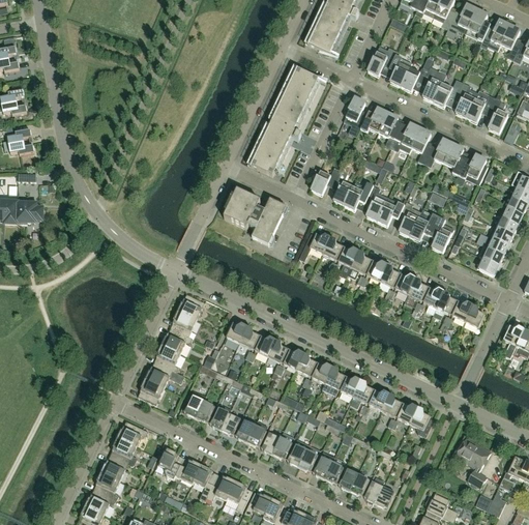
[(327,0),(326,3),(323,1),(322,4),(304,41),(329,53),(354,0),(327,0)]
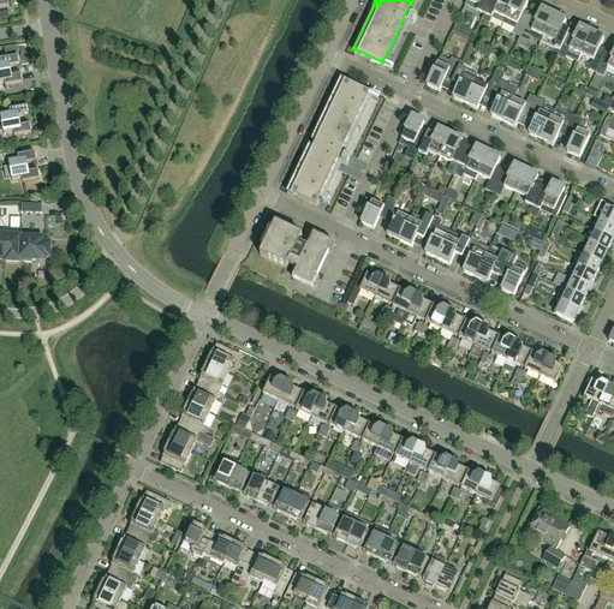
[(483,10),(487,0),(464,0),(475,6),(483,10)]
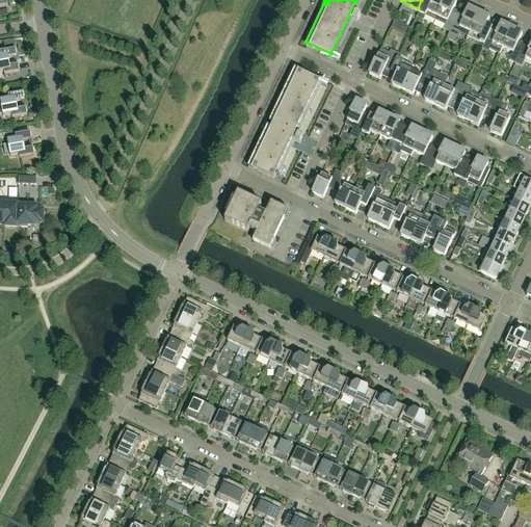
[(434,16),(442,0),(421,0),(418,8),(424,11),(434,16)]
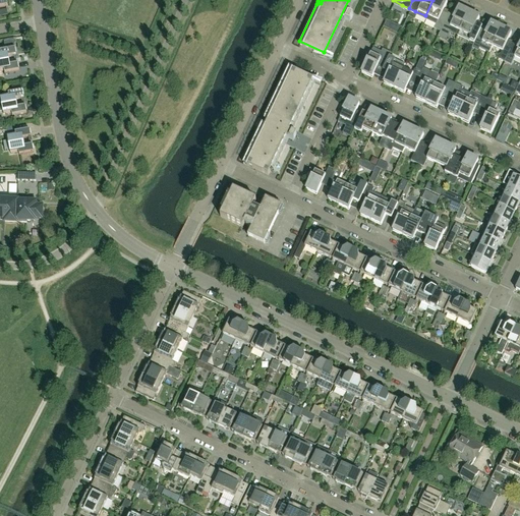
[(440,27),(449,7),(443,4),(445,0),(432,0),(425,15),(435,20),(432,24),(440,27)]
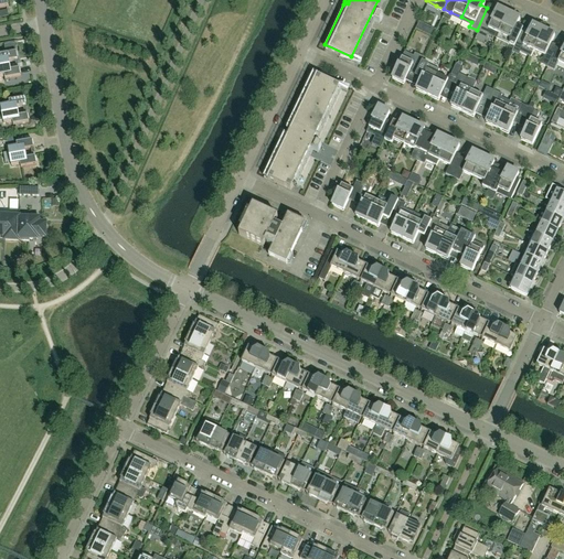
[(232,4),(234,12),(244,9),(242,1),(232,4)]
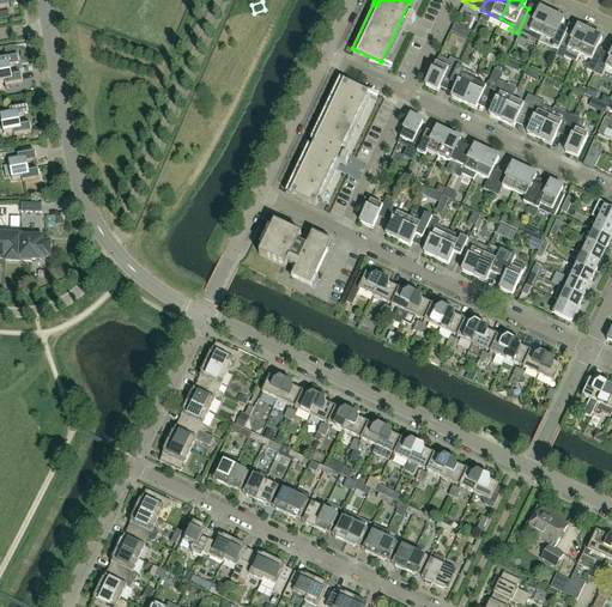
[(538,37),(551,10),(539,4),(535,12),(528,8),(517,32),(514,37),(523,42),(528,32),(538,37)]
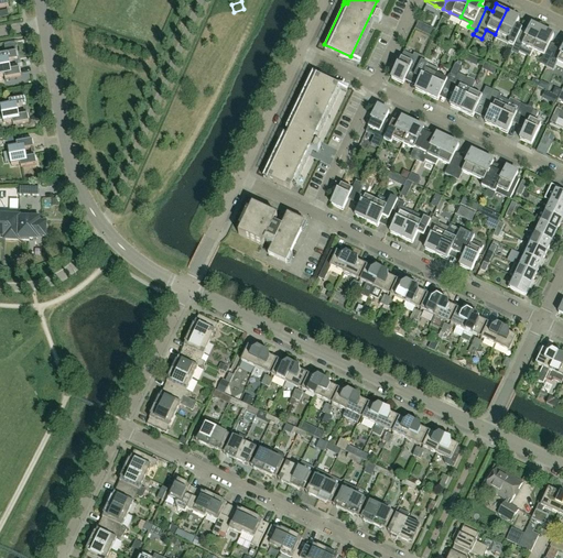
[(520,24),(515,21),(518,14),(507,9),(495,34),(506,40),(506,39),(512,42),(520,24)]
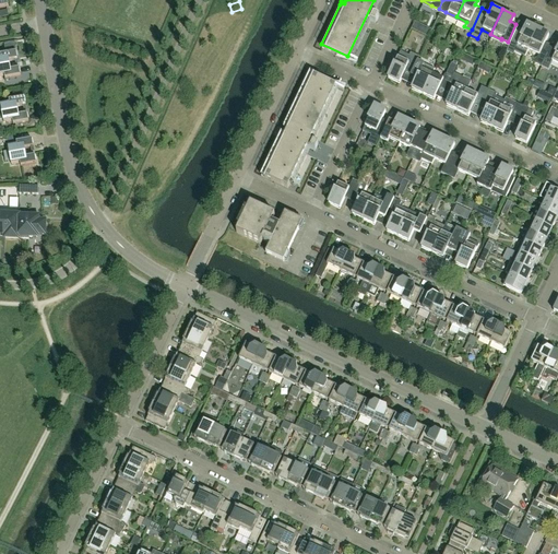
[(527,45),(537,25),(525,20),(522,27),(515,24),(508,42),(506,47),(512,50),(513,47),(523,51),(526,45),(527,45)]
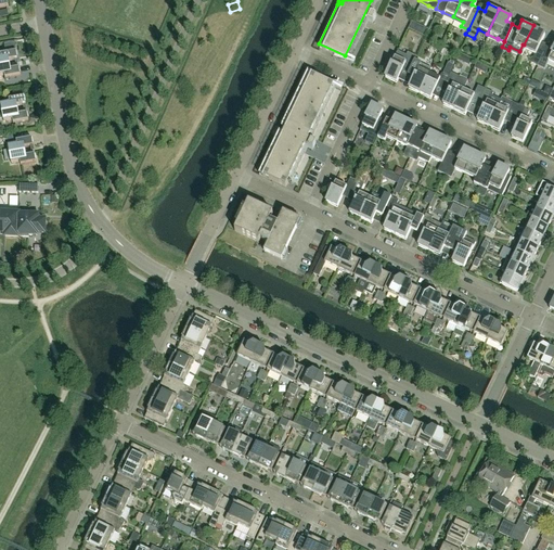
[(537,62),(546,40),(540,37),(544,30),(533,25),(524,45),(533,50),(530,59),(537,62)]
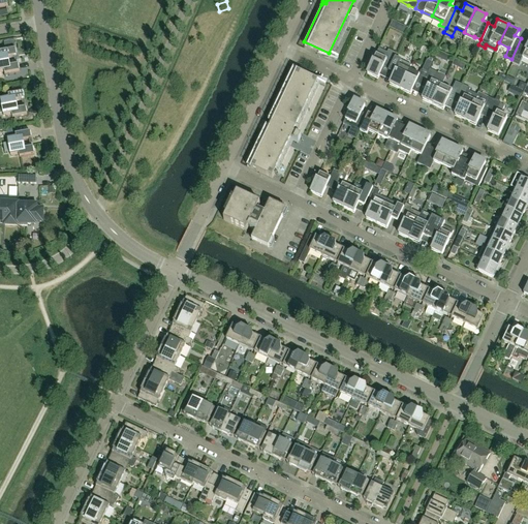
[(13,36),(3,37),(4,44),(14,42),(13,36)]
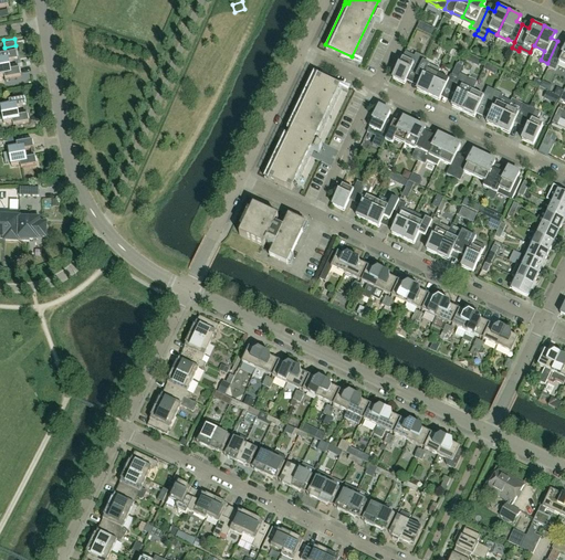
[(564,60),(564,41),(564,44),(557,41),(547,63),(554,66),(558,57),(564,60)]
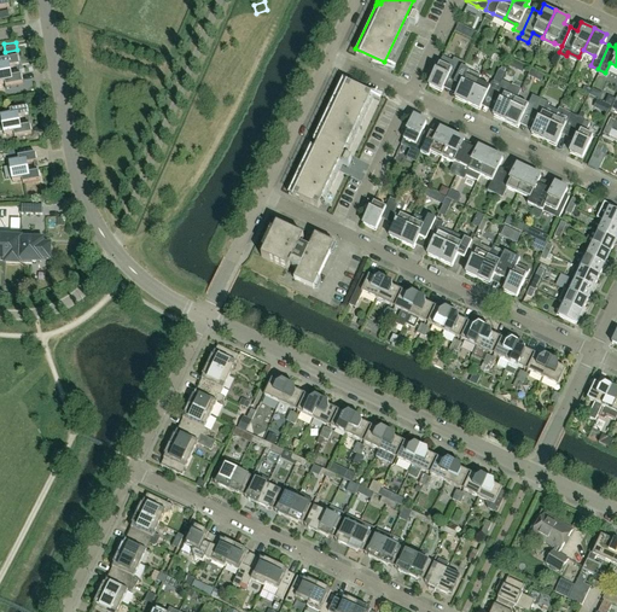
[(10,73),(7,63),(18,60),(17,52),(0,56),(0,59),(0,79),(4,79),(5,82),(22,79),(21,70),(10,73)]
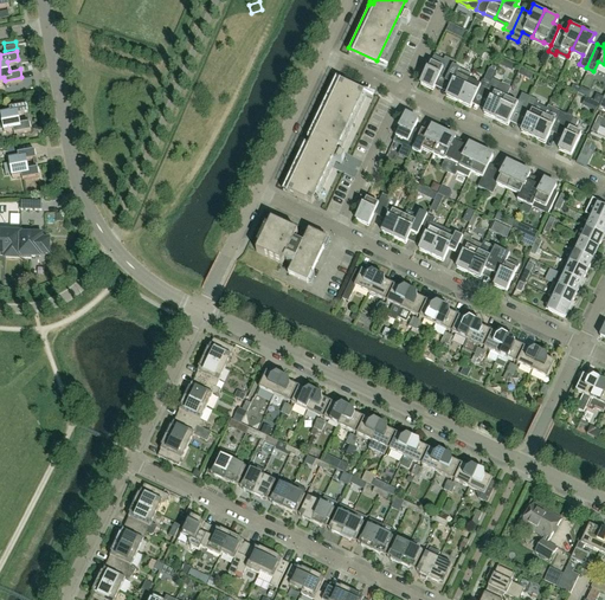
[(444,77),(451,60),(454,57),(446,53),(444,56),(433,51),(419,79),(431,85),(437,73),(444,77)]
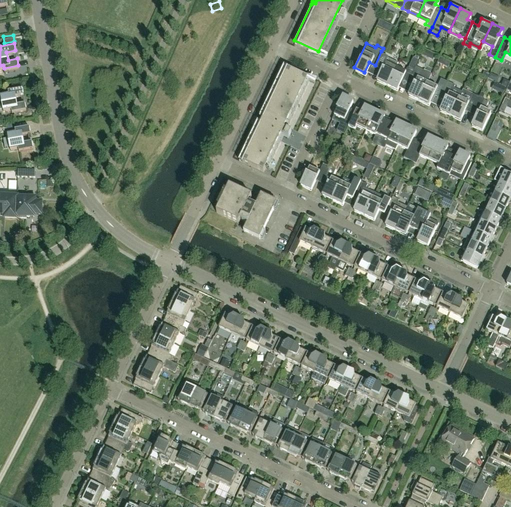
[(386,82),(395,63),(385,59),(388,54),(381,51),(375,65),(381,67),(376,77),(386,82)]
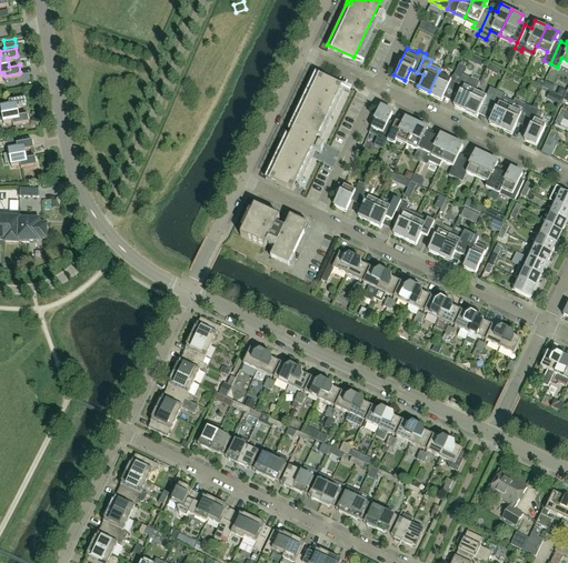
[(460,70),(465,62),(458,60),(452,71),(459,73),(460,70)]
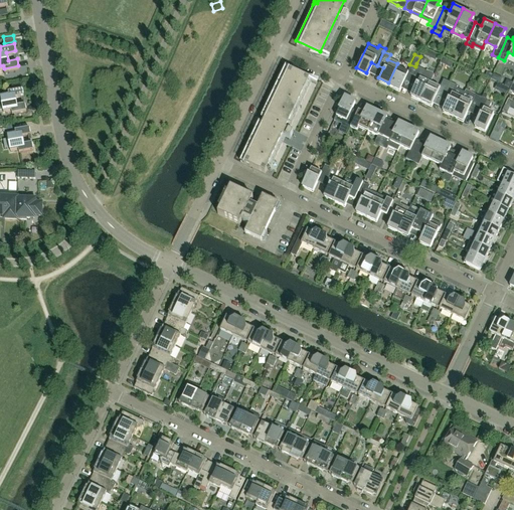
[(285,125),(296,102),(309,74),(285,63),(239,158),(264,169),(282,132),(285,125)]
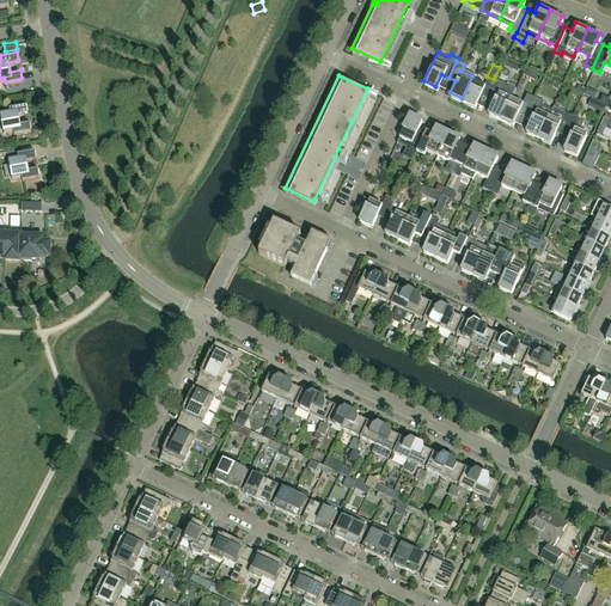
[(487,96),(494,79),(487,77),(487,75),(483,81),(472,75),(462,98),(474,104),(480,92),(487,96)]
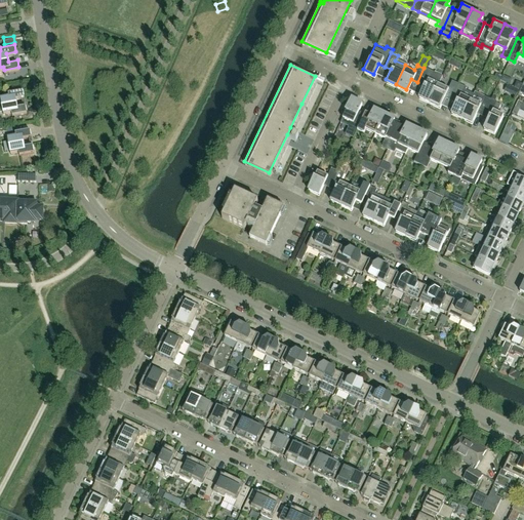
[(429,100),(437,80),(441,72),(425,65),(424,68),(417,82),(422,84),(418,94),(429,100)]
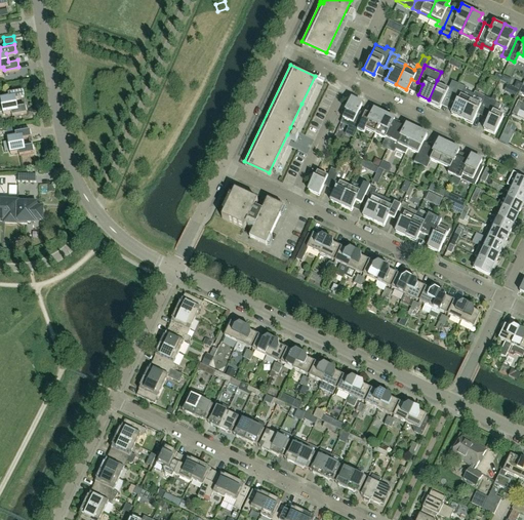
[(449,97),(457,80),(451,77),(447,85),(437,80),(429,100),(439,105),(443,94),(449,97)]
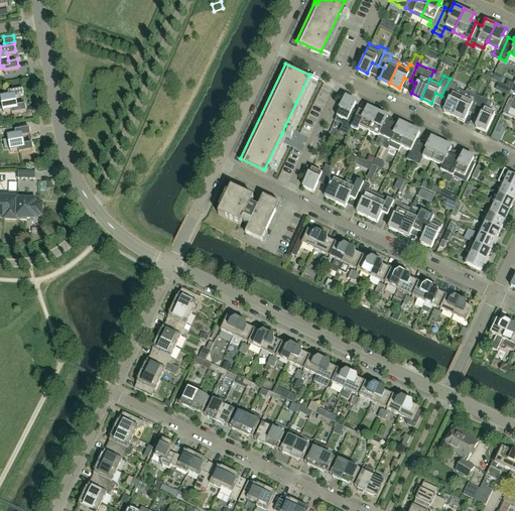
[(453,113),(462,94),(463,92),(465,89),(456,85),(458,82),(449,79),(441,96),(447,98),(442,108),(453,113)]
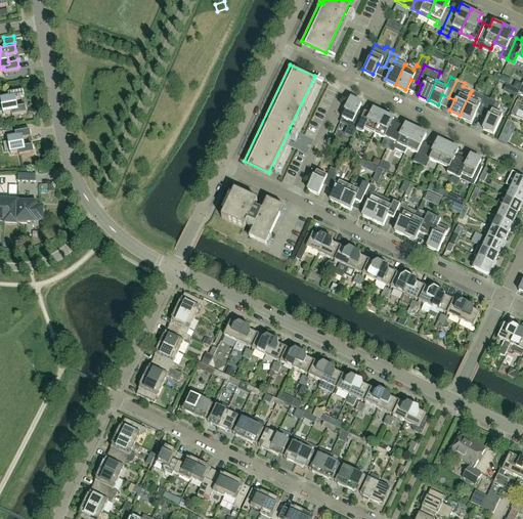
[(511,84),(508,90),(514,93),(517,86),(511,84)]
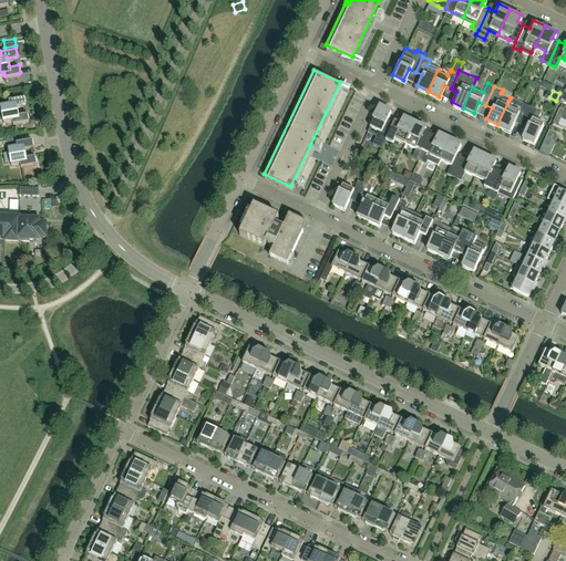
[(17,112),(16,103),(26,102),(23,94),(8,96),(9,100),(0,102),(0,104),(0,116),(2,116),(2,120),(11,117),(12,121),(28,118),(27,111),(17,112)]
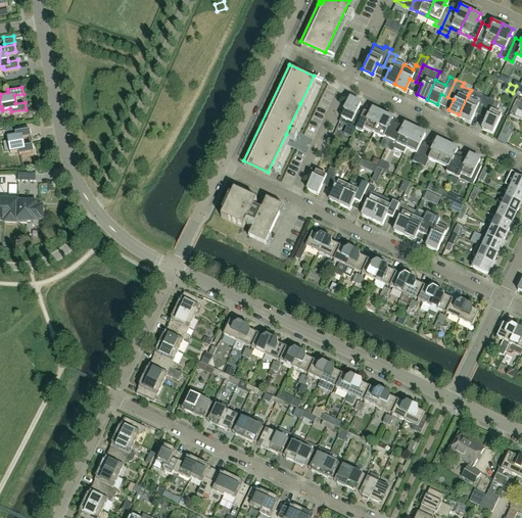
[(474,109),(480,112),(488,95),(472,87),(471,90),(469,93),(468,95),(459,114),(469,120),(474,109)]
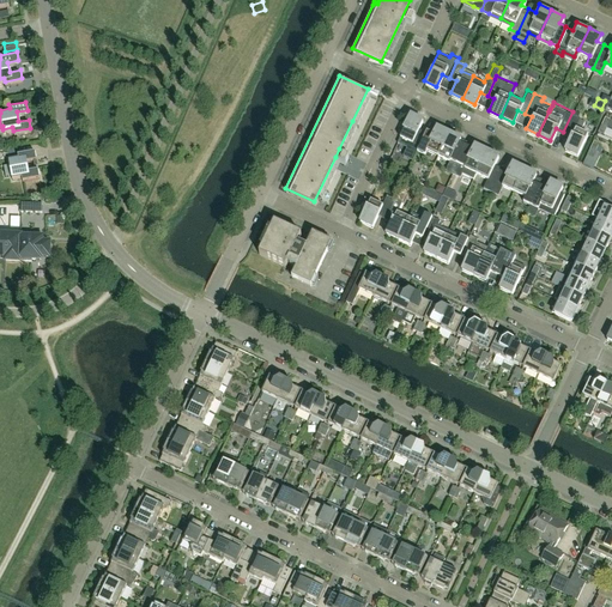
[(424,131),(425,128),(418,125),(422,116),(410,111),(397,139),(406,143),(401,151),(412,156),(416,147),(424,131)]
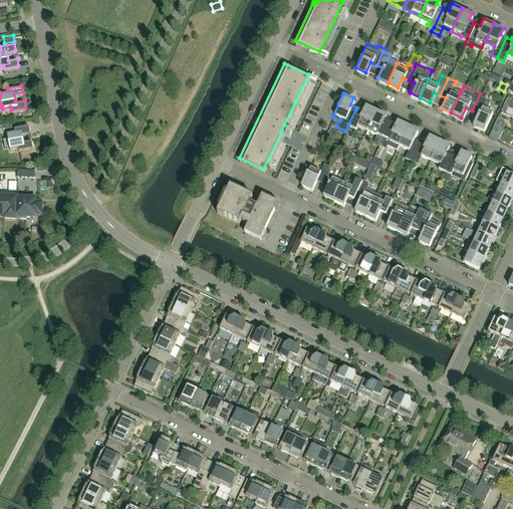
[(480,93),(472,110),(478,112),(473,122),(483,128),(492,108),(486,105),(489,98),(486,97),(486,96),(484,94),(480,93)]
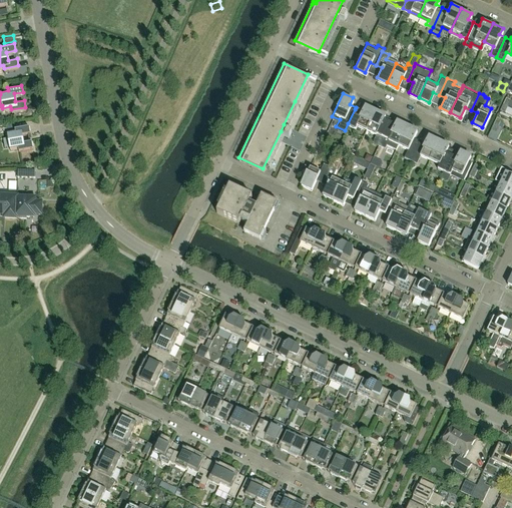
[(365,103),(362,108),(356,106),(356,107),(355,109),(348,123),(355,126),(356,122),(366,126),(375,108),(365,103)]
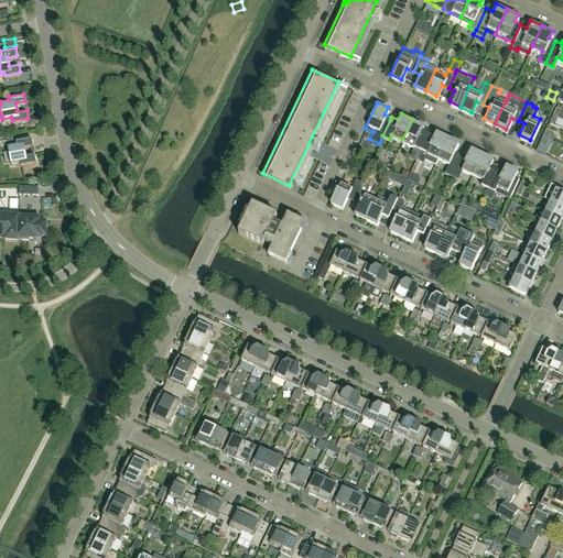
[(415,155),(425,134),(420,131),(423,123),(412,119),(402,139),(412,144),(409,152),(415,155)]
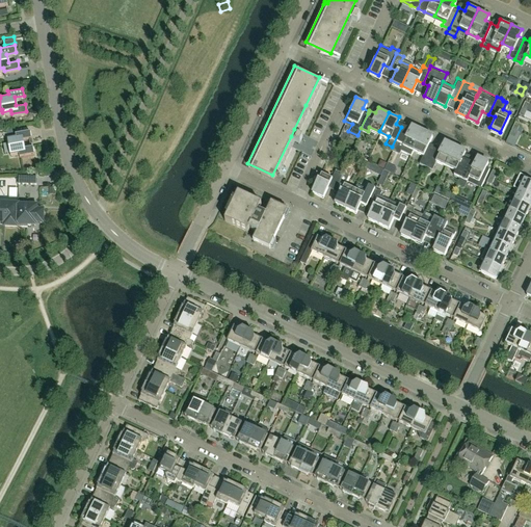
[(413,147),(421,128),(410,123),(407,130),(401,127),(392,147),(398,150),(402,142),(413,147)]
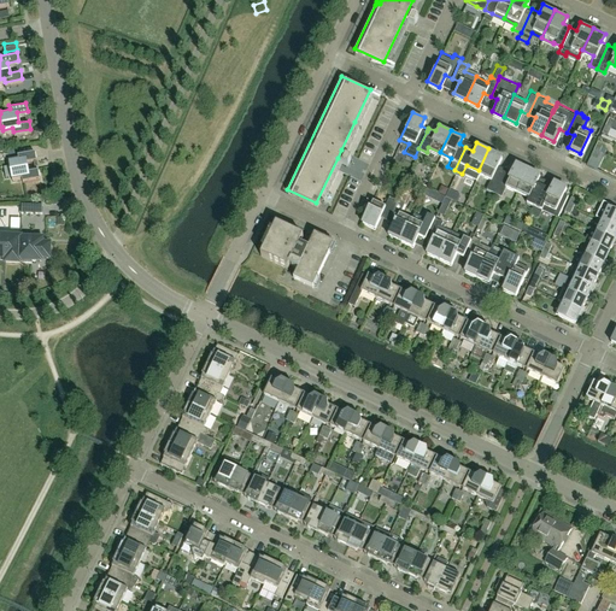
[(27,169),(25,159),(36,157),(34,148),(17,152),(17,156),(7,157),(11,176),(21,175),(22,178),(39,175),(37,166),(27,169)]
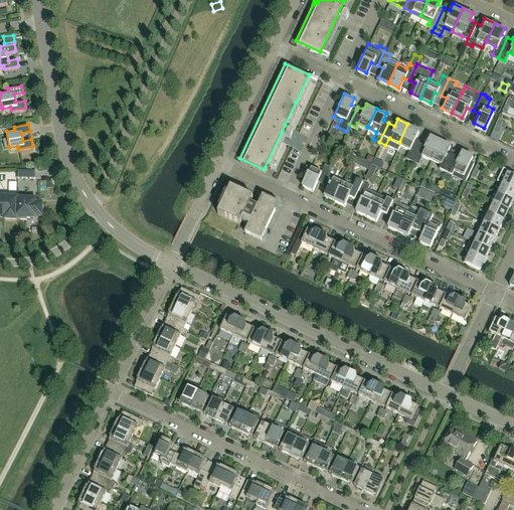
[(411,157),(420,138),(414,135),(417,128),(407,124),(399,142),(408,147),(404,154),(411,157)]
